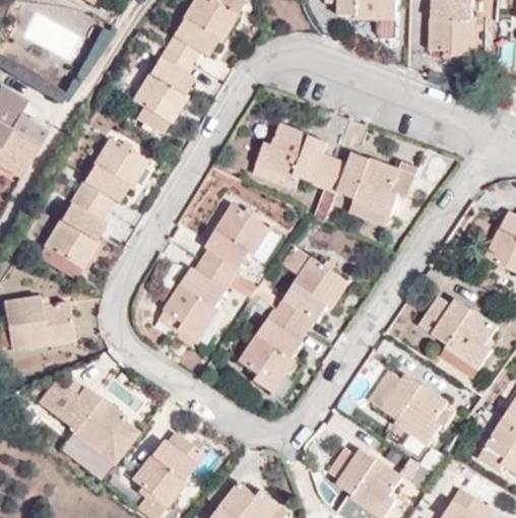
[(190,0),(163,46),(189,61),(195,51),(202,55),(211,40),(216,43),(243,0),(190,0)]
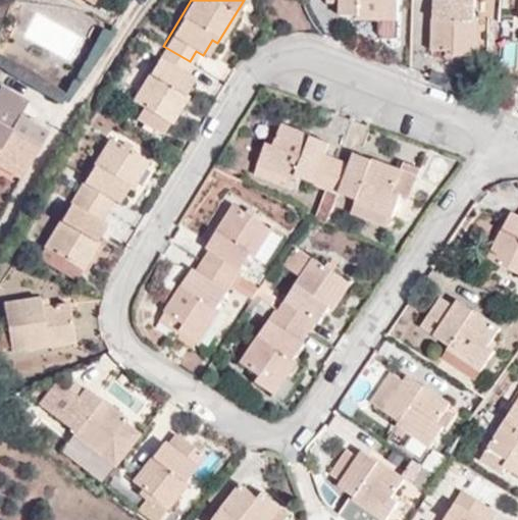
[(335,0),(337,13),(354,14),(354,28),(394,30),(394,0),(335,0)]
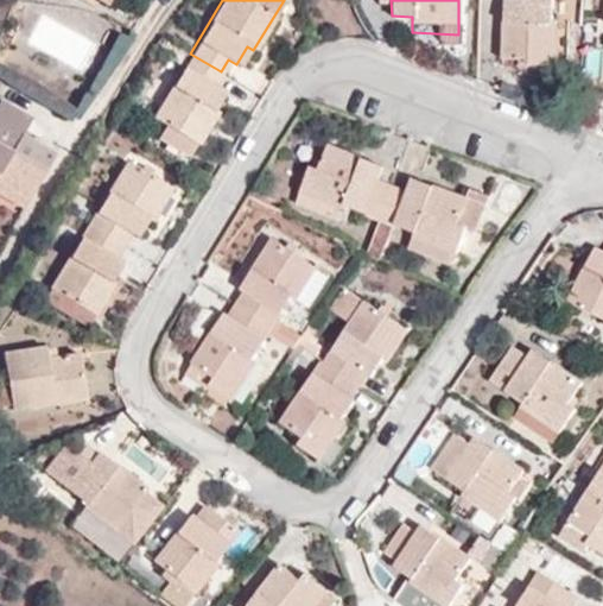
[(547,18),(547,0),(499,0),(497,57),(520,57),(520,60),(551,61),(553,18),(547,18)]
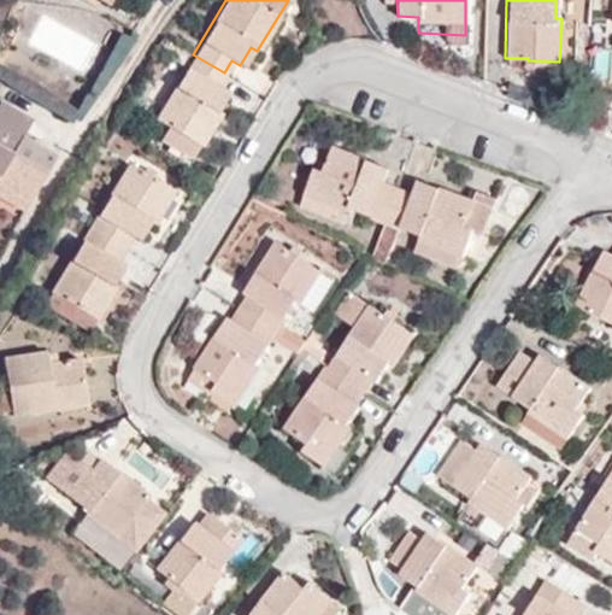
[(216,85),(224,72),(193,54),(156,118),(198,146),(219,111),(215,109),(225,92),(216,85)]
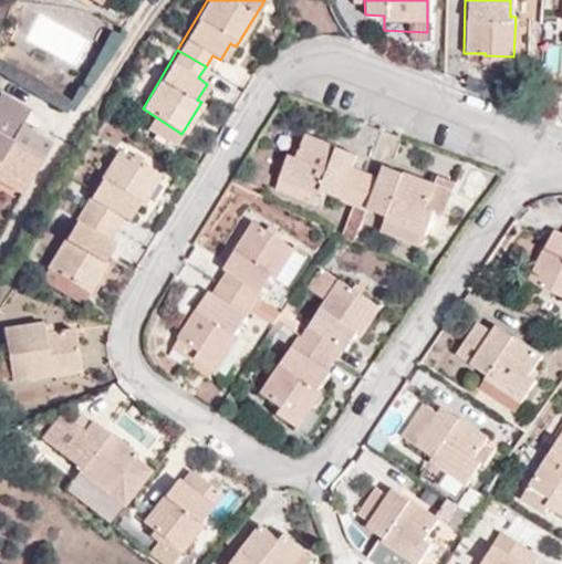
[(25,110),(0,95),(0,181),(18,192),(47,143),(17,126),(25,110)]
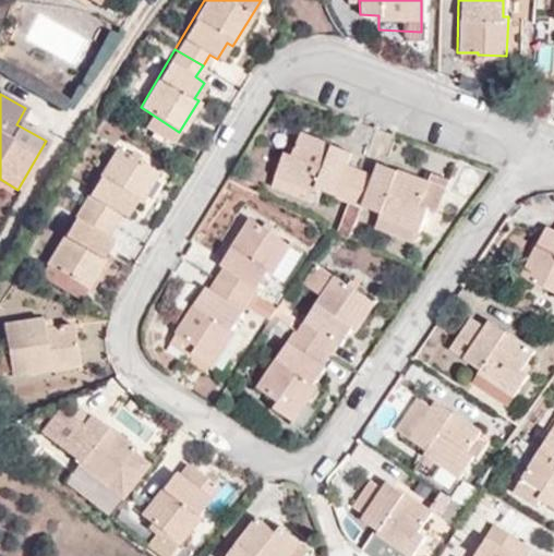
[(314,192),(315,188),(346,202),(358,171),(346,167),(351,153),(299,132),(290,154),(281,152),(274,174),(314,192)]
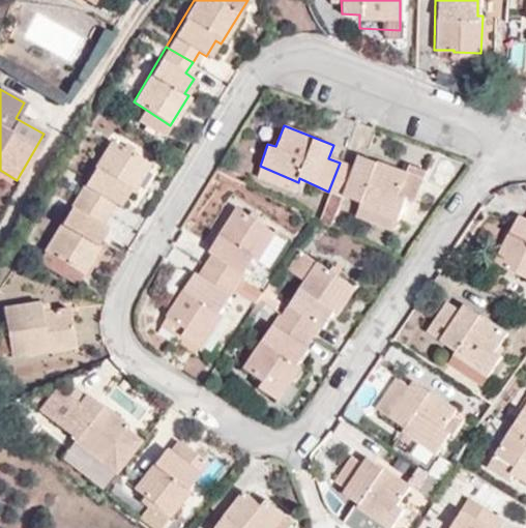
[(147,163),(109,140),(76,195),(105,211),(110,202),(117,206),(126,191),(129,192),(147,163)]
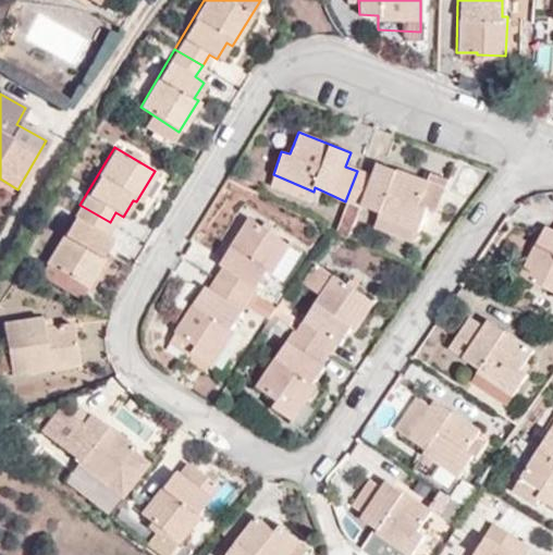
[(376,162),(371,175),(357,171),(345,201),(359,207),(359,205),(379,212),(378,216),(417,232),(426,209),(434,212),(446,179),(430,173),(426,181),(376,162)]
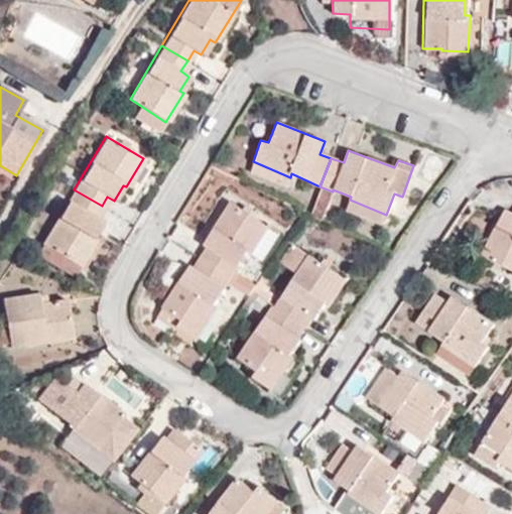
[(285,187),(290,177),(253,161),(249,172),(285,187)]
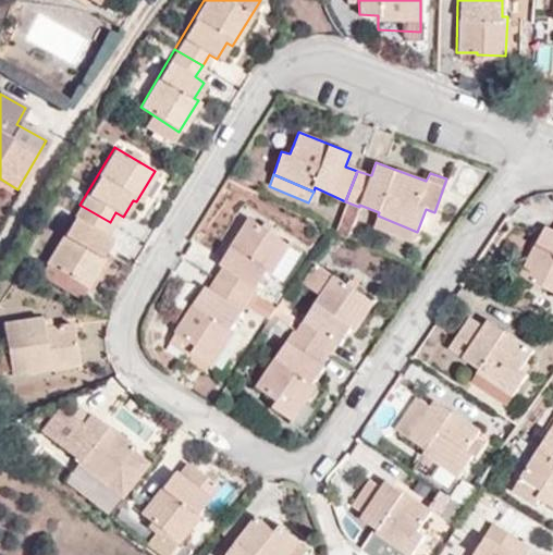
[(59,205),(63,197),(56,192),(50,200),(59,205)]
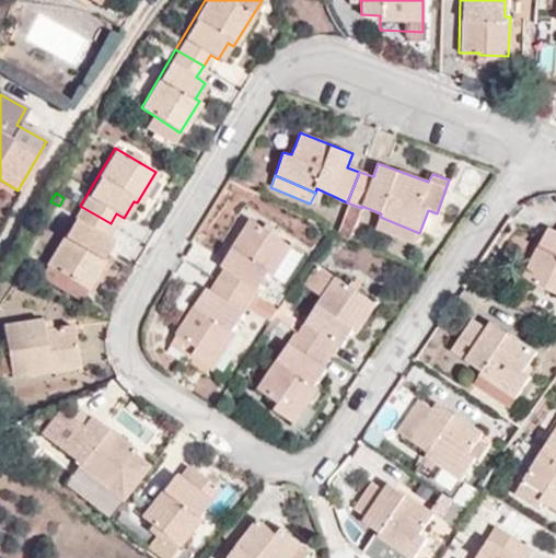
[(337,231),(349,236),(361,208),(347,202),(337,231)]
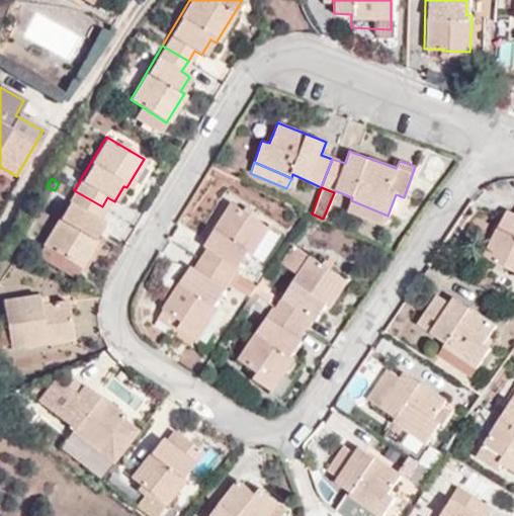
[(102,222),(96,218),(102,206),(74,190),(41,245),(79,267),(96,240),(93,238),(102,222)]
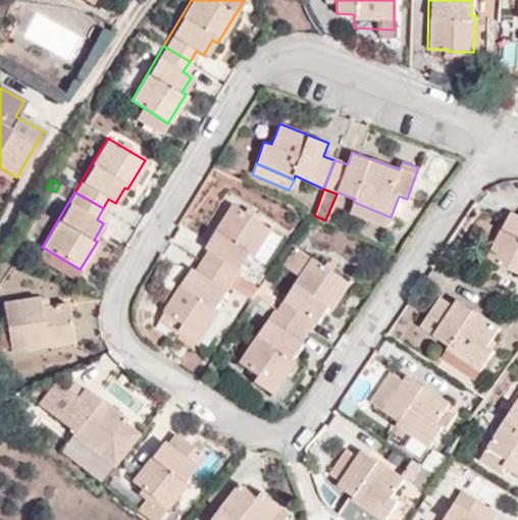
[(349,213),(386,228),(391,217),(354,202),(349,213)]
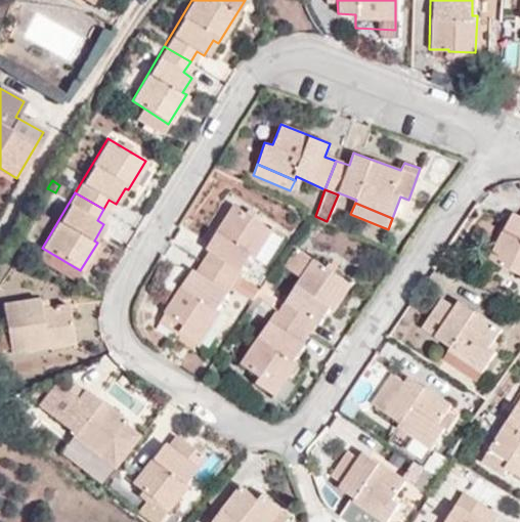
[(205,248),(209,251),(203,261),(234,281),(239,274),(250,256),(252,258),(270,229),(233,205),(205,248)]
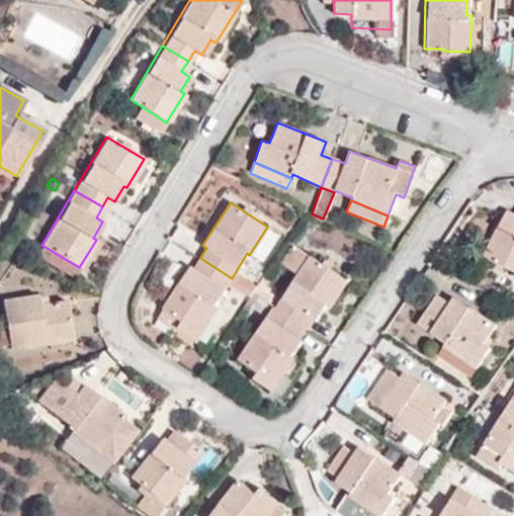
[(513,213),(506,209),(483,256),(513,271),(513,213)]
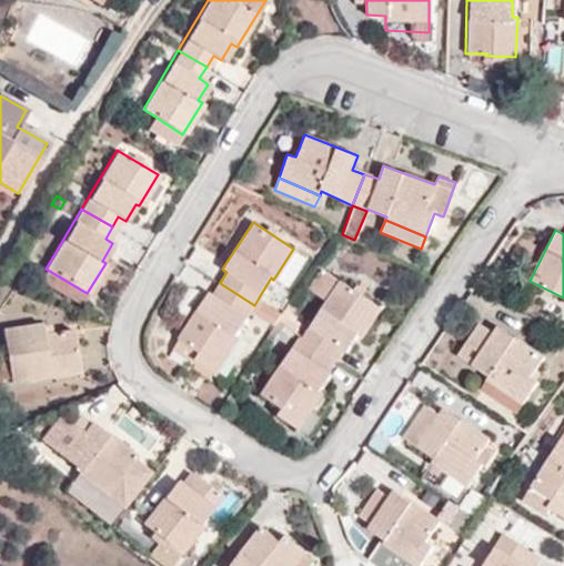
[(319,268),(305,287),(325,301),(340,281),(319,268)]
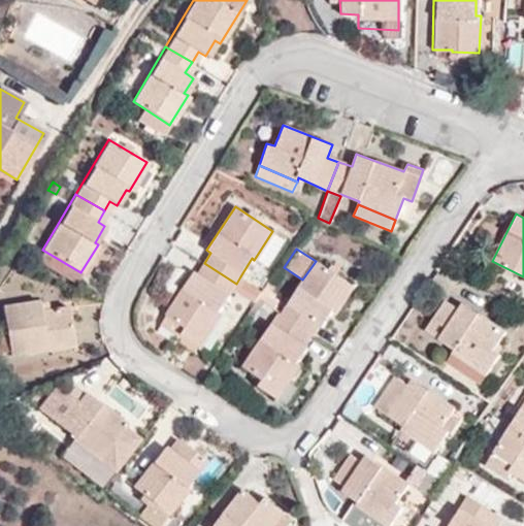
[(333,314),(354,286),(316,261),(302,280),(280,311),(312,333),(314,334),(330,310),(333,314)]
